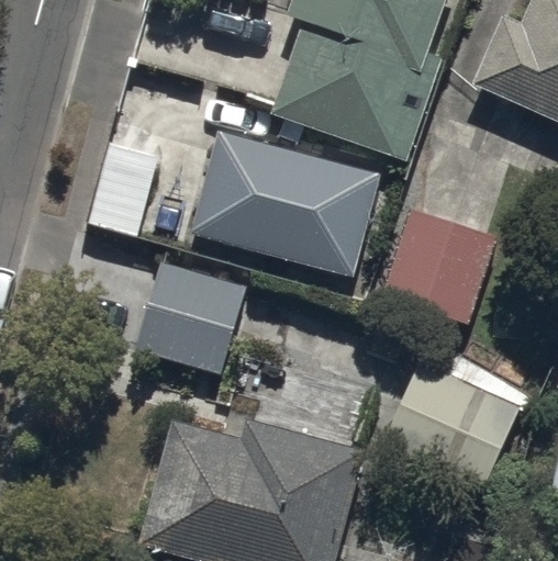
[(300,22),(271,107),(406,158),(444,59),(428,54),(448,0),(287,0),(281,15),(300,22)]
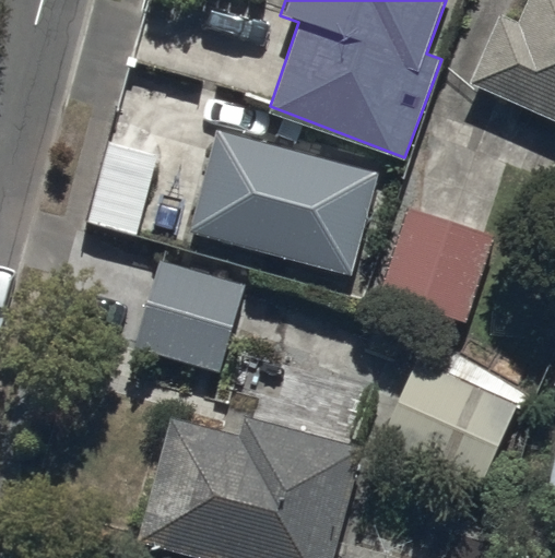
[(554,0),(531,0),(523,18),(506,10),(475,80),(554,115),(554,0)]
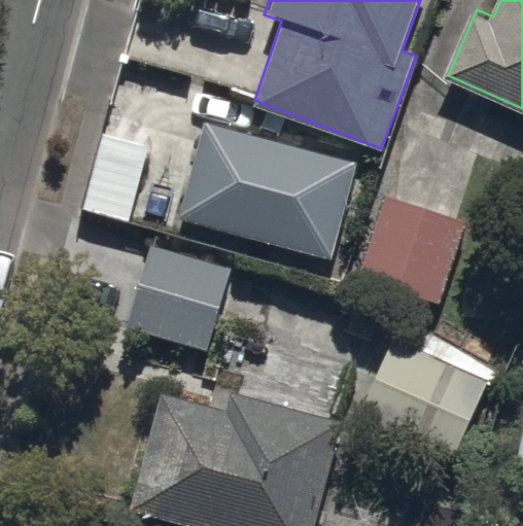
[(358,165),(206,120),(177,218),(330,263),(358,165)]
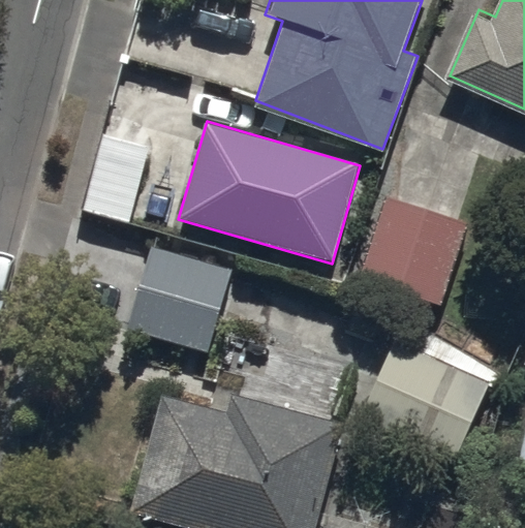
[(149,145),(101,133),(82,210),(129,222),(149,145)]
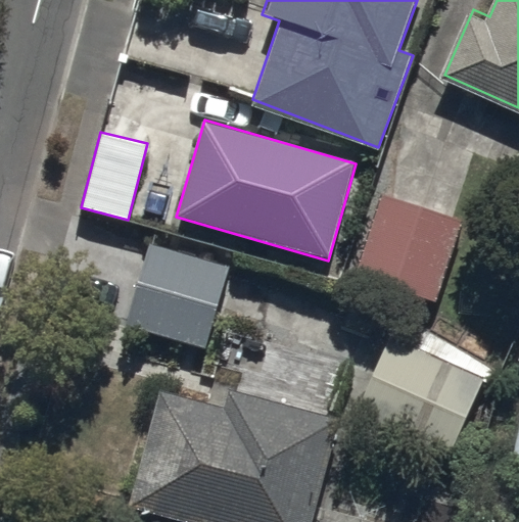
[(463,221),(378,192),(351,271),(436,299),(463,221)]
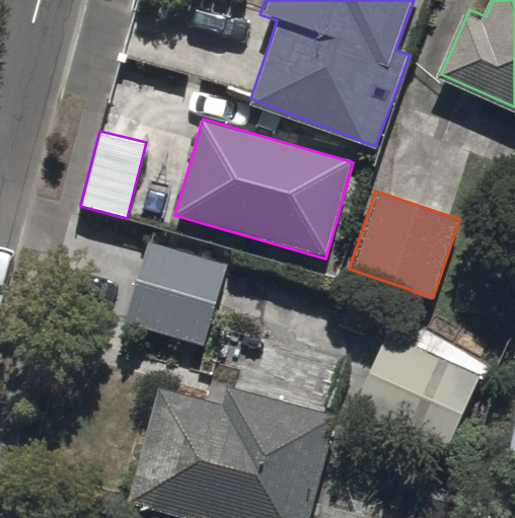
[(225,265),(148,240),(123,321),(200,345),(225,265)]
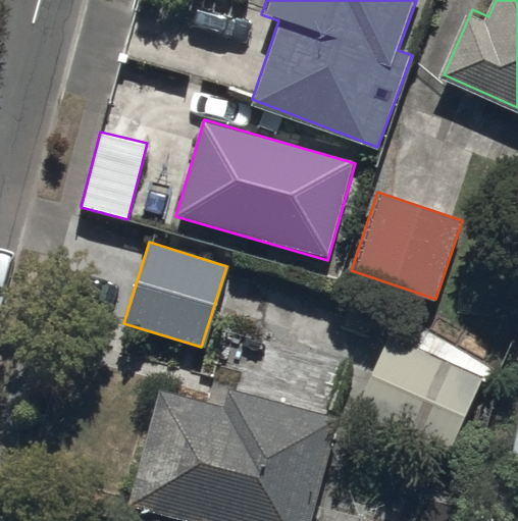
[(386,343),(354,412),(449,455),(480,385),(386,343)]
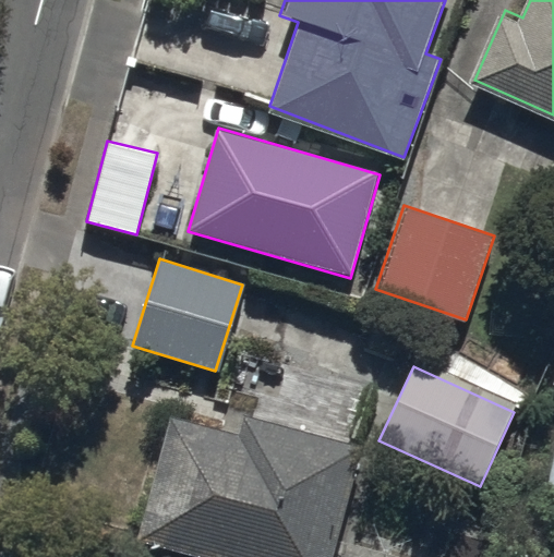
[(168,415),(135,535),(212,556),(336,556),(366,449),(237,413),(231,433),(168,415)]
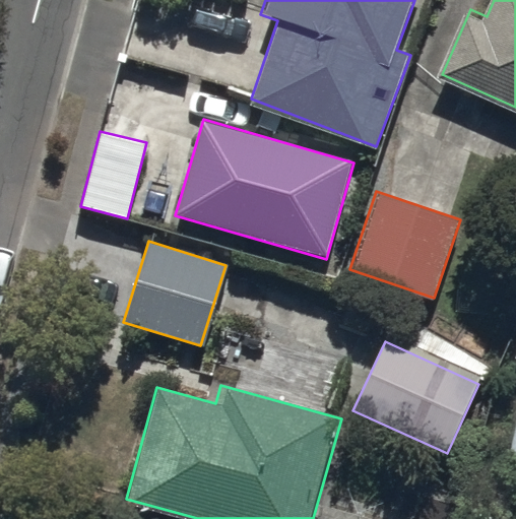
All buildings are outlined.
